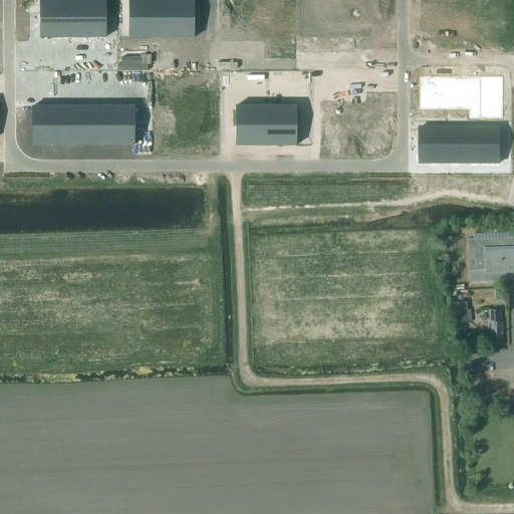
[(104,0),(39,0),(40,38),(105,38),(104,0)]
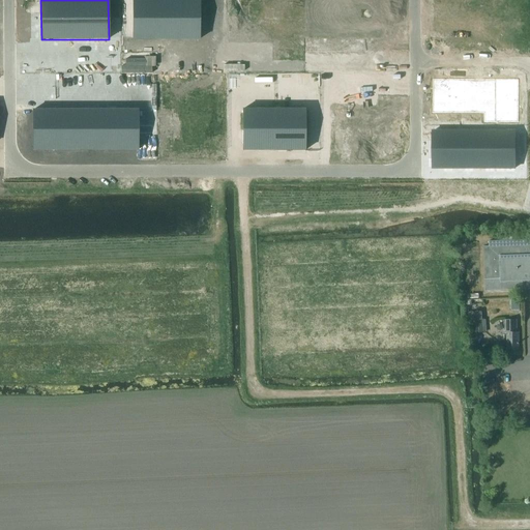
[(133,0),(133,39),(199,39),(199,0),(133,0)]
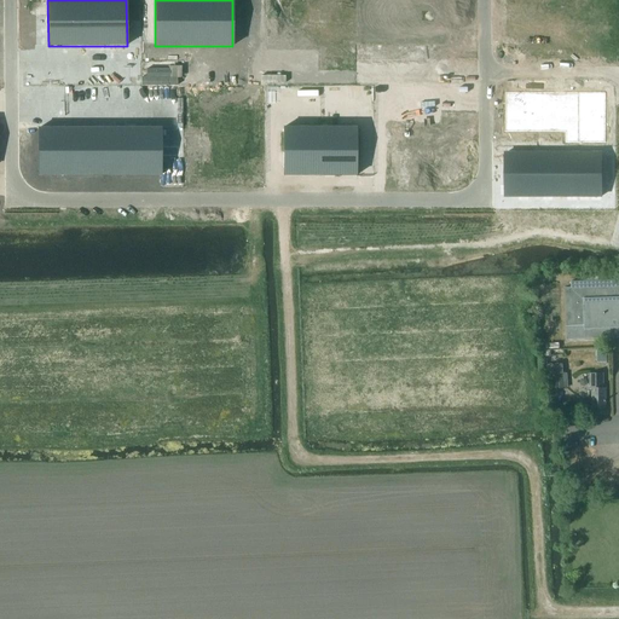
[(505,93),(505,132),(566,132),(566,143),(579,143),(578,93),(505,93)]
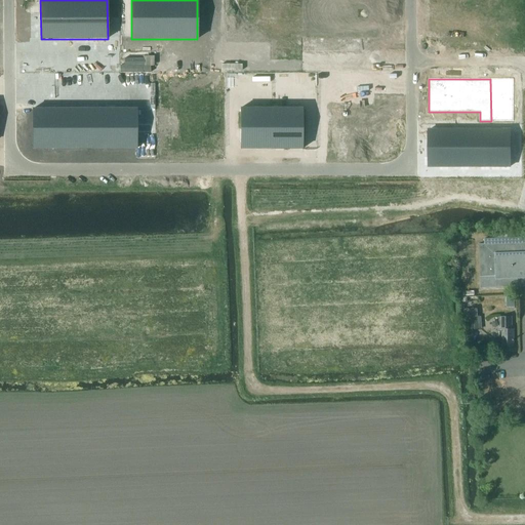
[(490,79),(491,121),(514,121),(514,79),(490,79)]
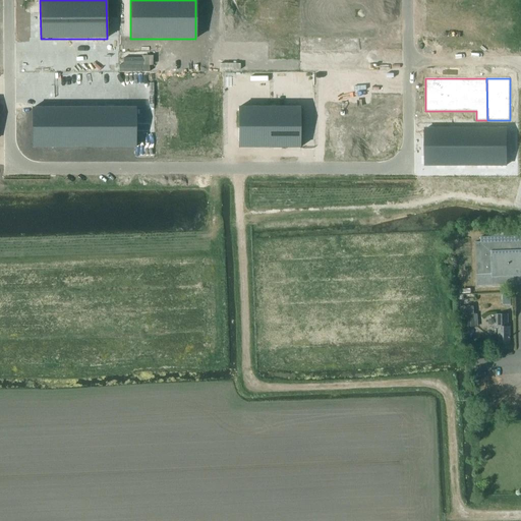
[(33,108),(33,148),(135,147),(135,107),(33,108)]
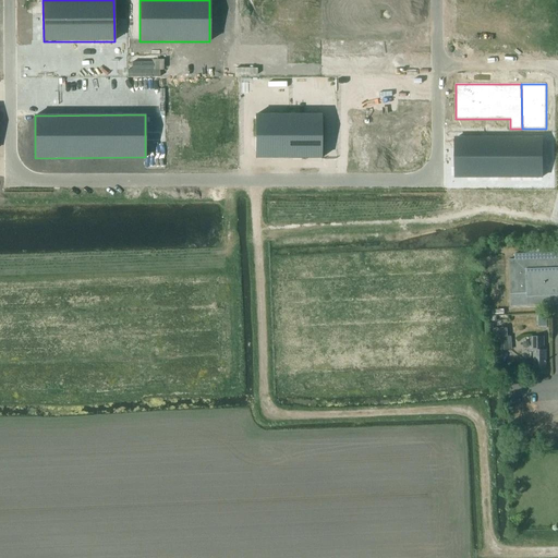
[(255,114),(255,158),(288,158),(288,114),(255,114)]
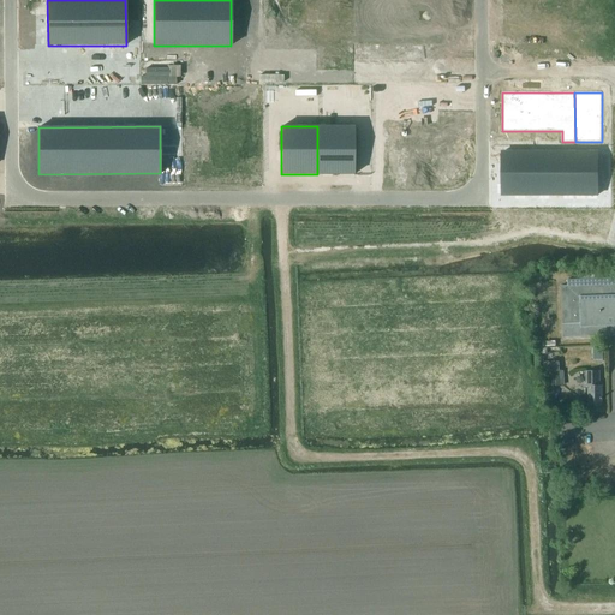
[(317,126),(317,174),(353,174),(353,126),(317,126)]
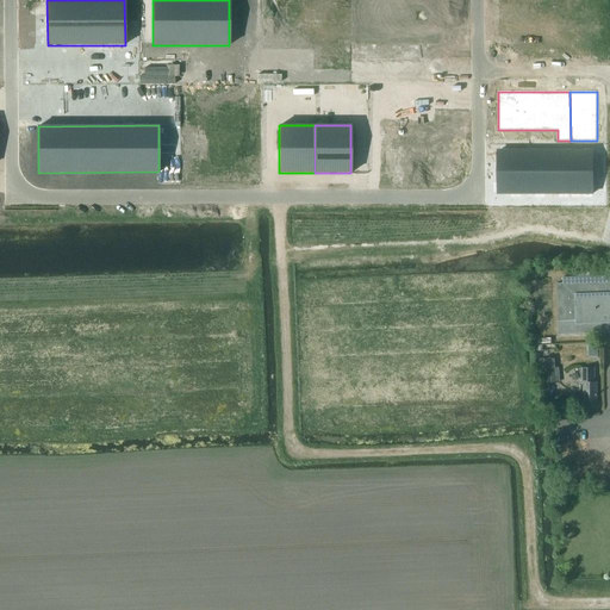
[(386,125),(385,173),(421,173),(421,125),(386,125)]
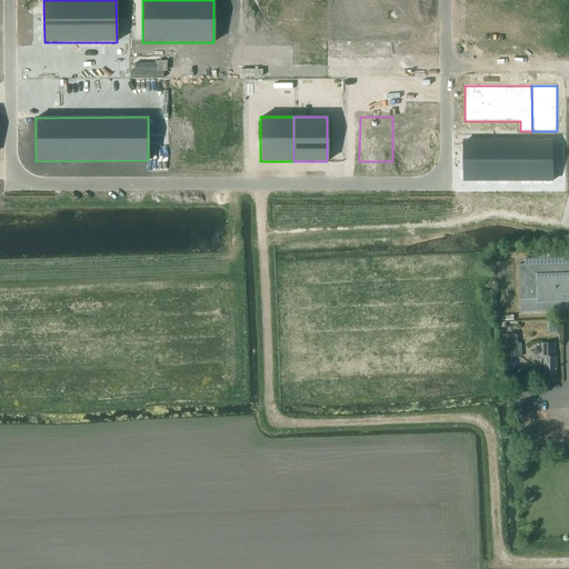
[(392,117),(392,161),(427,161),(427,117),(392,117)]
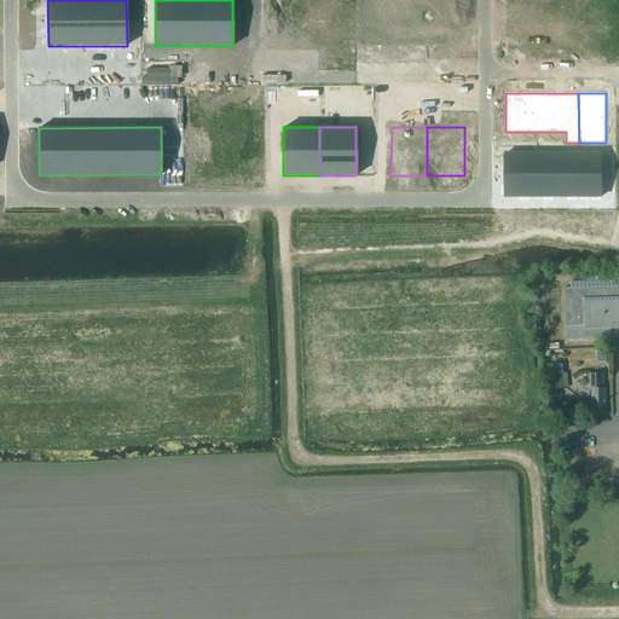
[(505,154),(505,196),(602,196),(602,154),(505,154)]
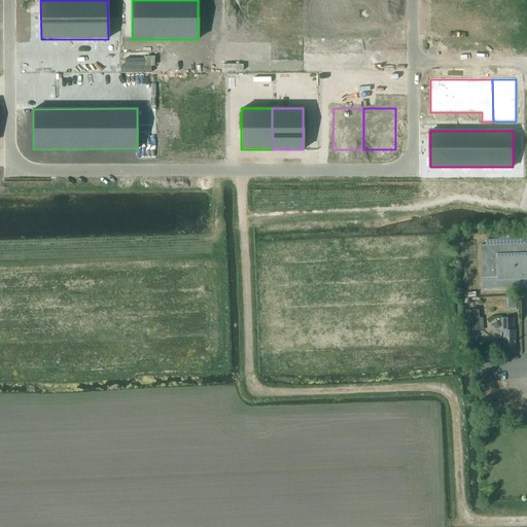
[(486,244),(481,244),(482,288),(526,286),(526,242),(524,243),(524,238),(508,239),(508,234),(499,234),(499,239),(486,239),(486,244)]
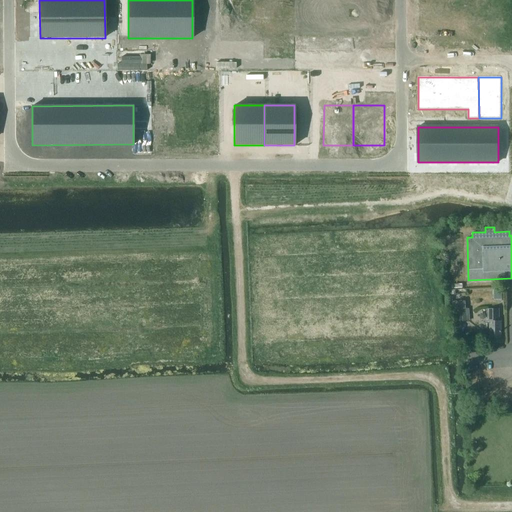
[(503,301),(503,292),(495,292),(496,301),(503,301)]
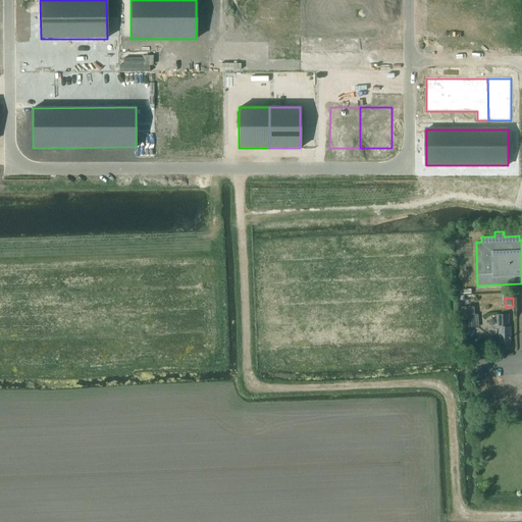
[(477,326),(477,313),(465,314),(465,326),(477,326)]
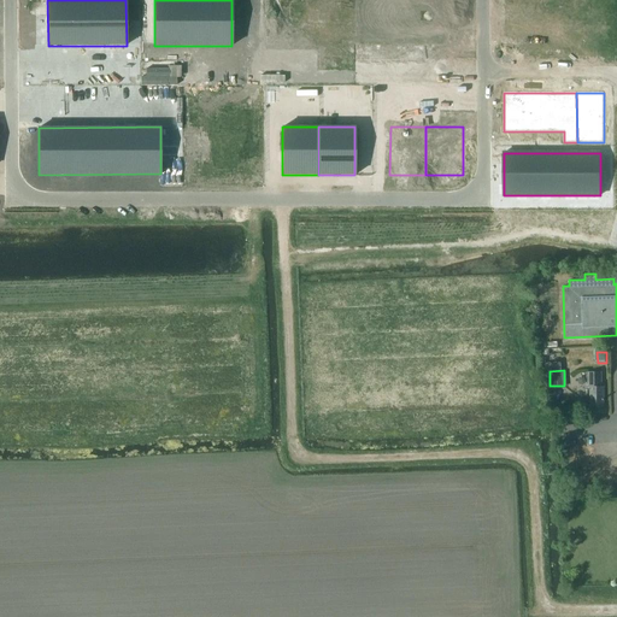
[(601,372),(588,372),(588,388),(591,388),(591,407),(604,406),(604,387),(601,387),(601,372)]
